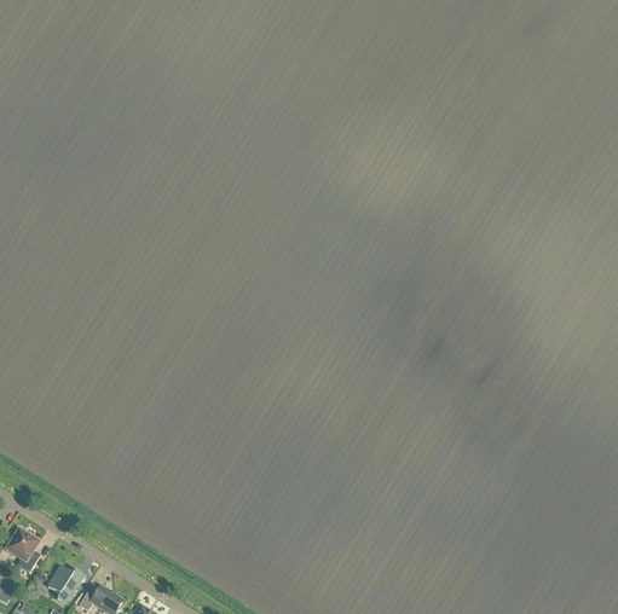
[(28,572),(38,556),(30,551),(39,539),(17,526),(4,548),(19,557),(16,563),(28,572)]
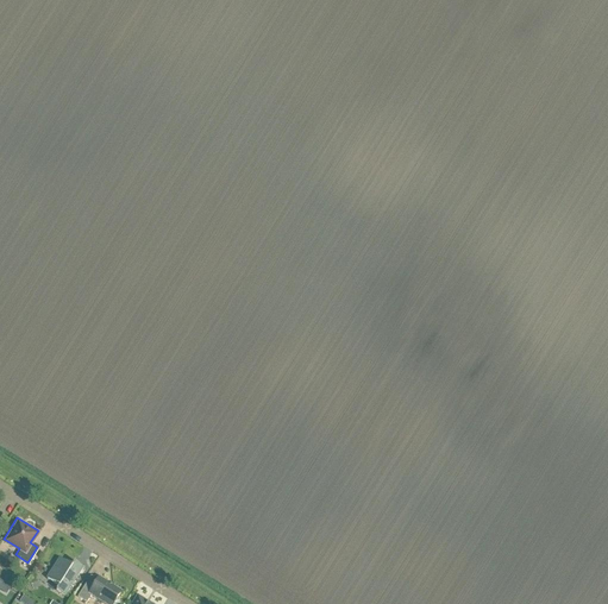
[(70,562),(58,555),(45,576),(57,583),(55,587),(63,593),(82,565),(73,559),(70,562)]
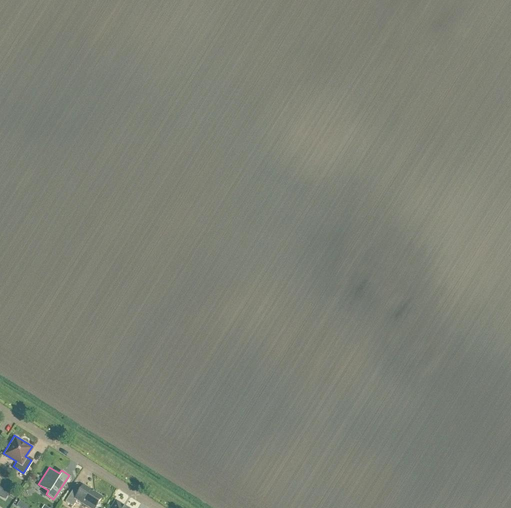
[(70,489),(64,499),(72,504),(76,498),(91,507),(92,507),(95,504),(98,503),(98,499),(101,495),(82,483),(76,493),(70,489)]
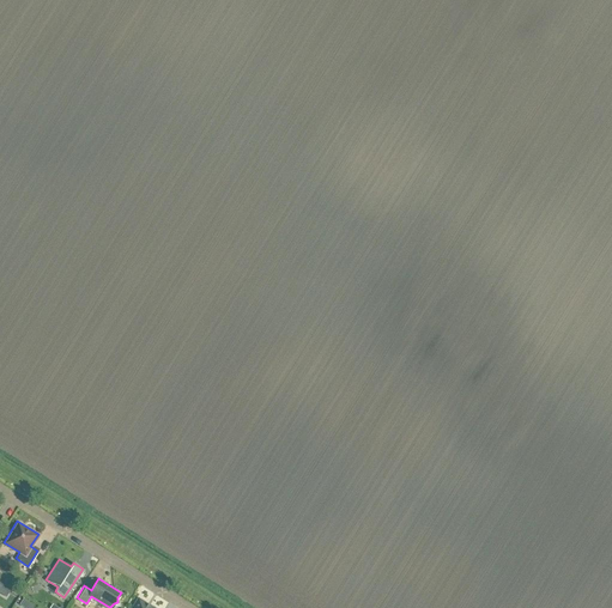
[(23,596),(18,602),(25,607),(30,600),(23,596)]
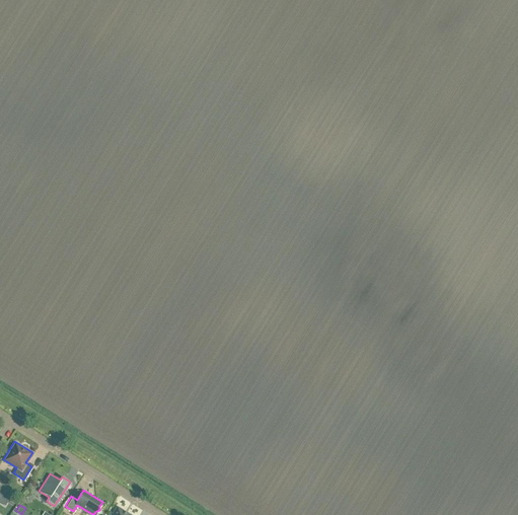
[(130,514),(116,506),(109,514),(130,514)]
